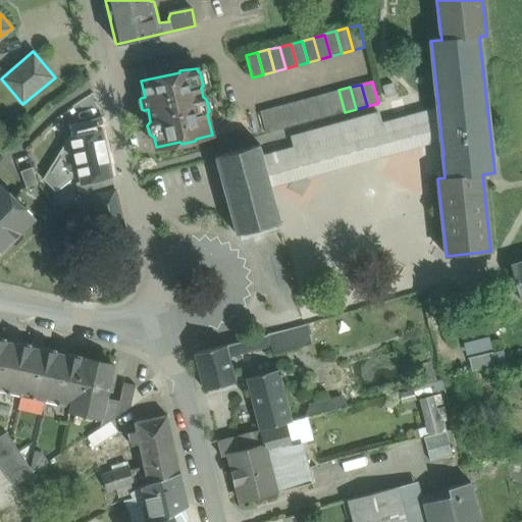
[(345,112),(338,90),(327,93),(333,115),(345,112)]
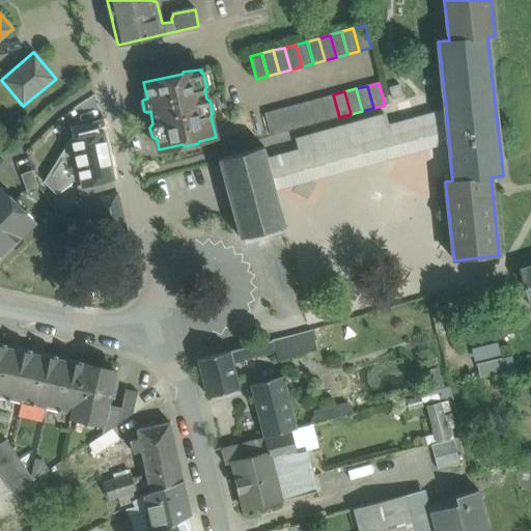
[(333,94),(322,98),(328,120),(339,117),(333,94)]
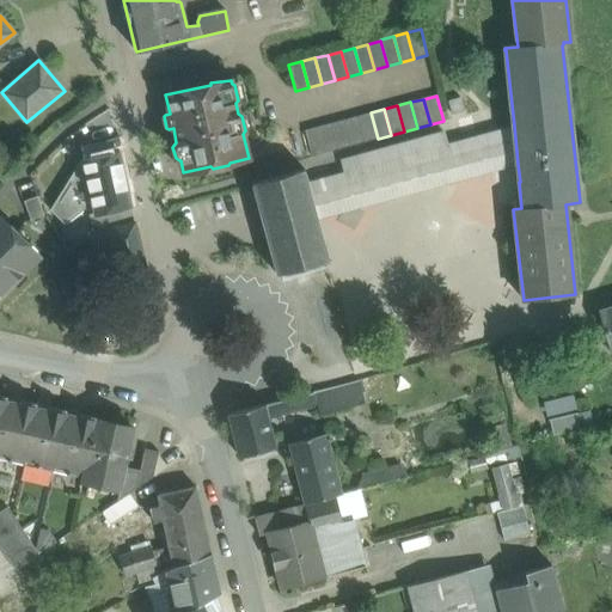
[(378,139),(371,112),(357,116),(365,142),(378,139)]
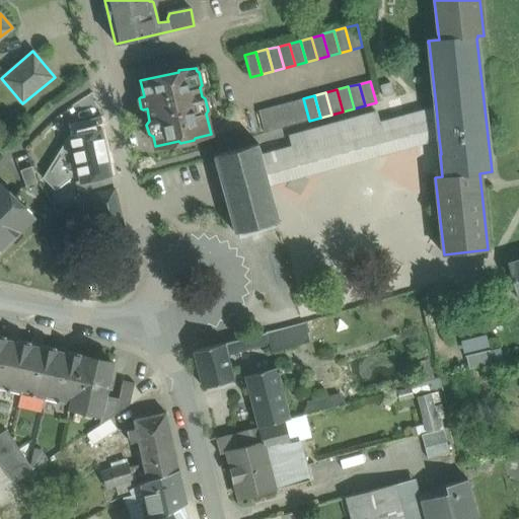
[(303,98),(292,101),(298,124),(309,121),(303,98)]
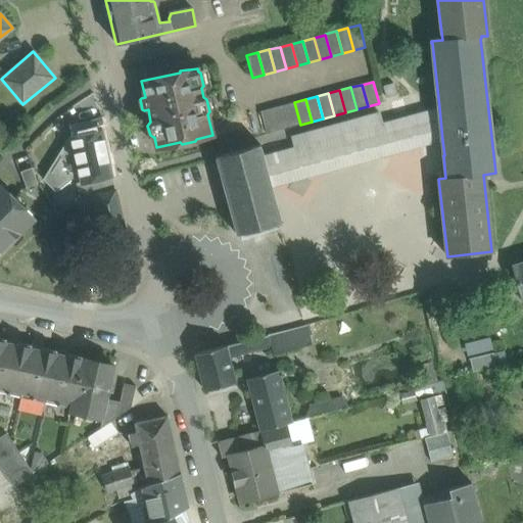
[(294,102),(283,105),(289,128),(300,125),(294,102)]
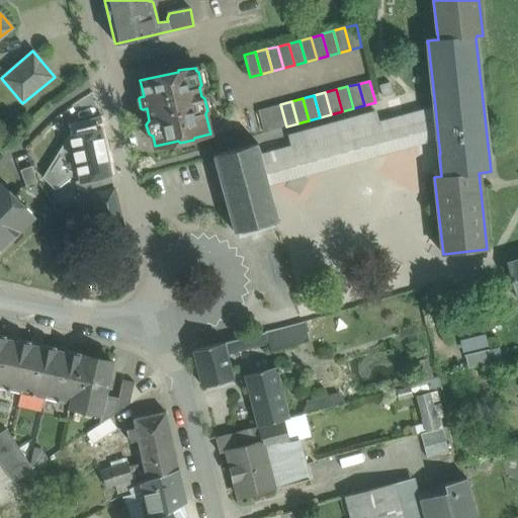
[(280,104),(269,107),(275,130),(286,126),(280,104)]
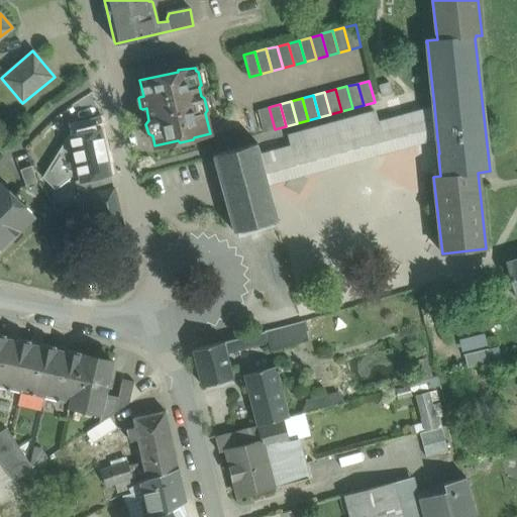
[(434,106),(291,145),(260,153),(268,185),(437,138),(434,106)]
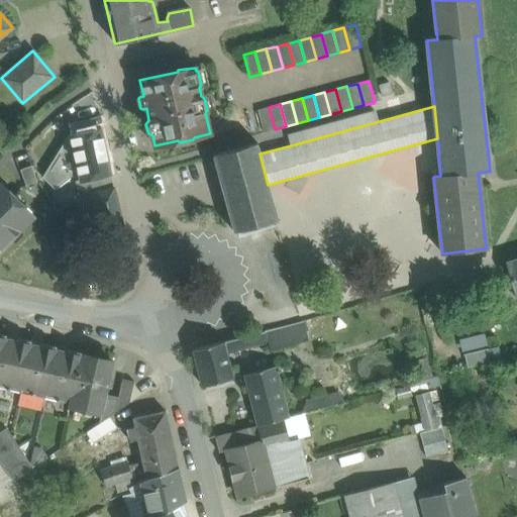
[(269,107),(257,110),(264,132),(275,129),(269,107)]
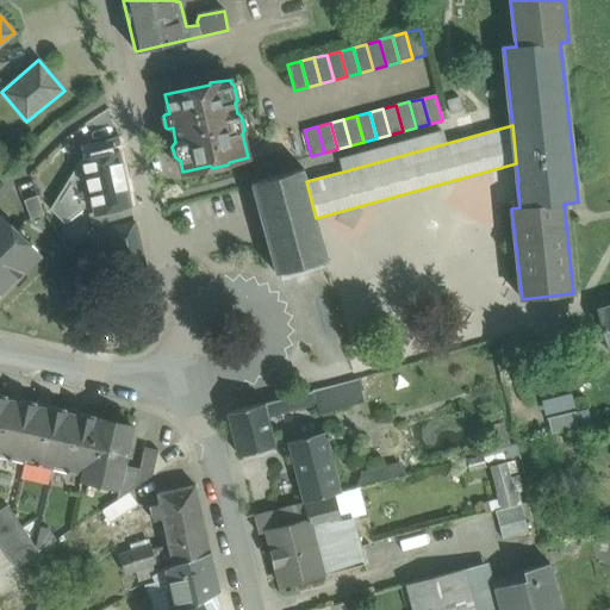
[(343,172),(444,144),(442,130),(340,159),(343,172)]
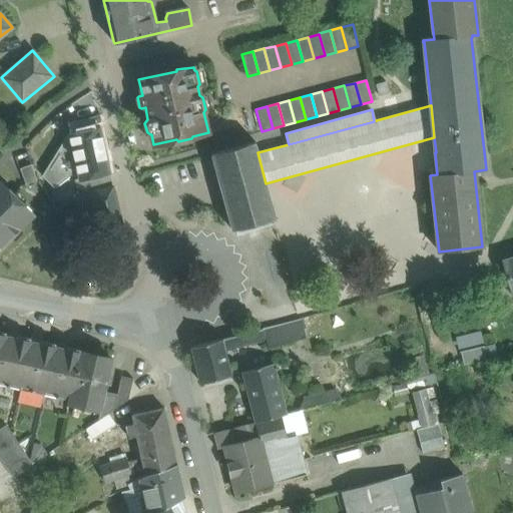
[(69,134),(43,175),(54,186),(77,168),(79,177),(90,175),(91,177),(110,172),(100,126),(94,127),(92,120),(74,125),(76,132),(69,134)]
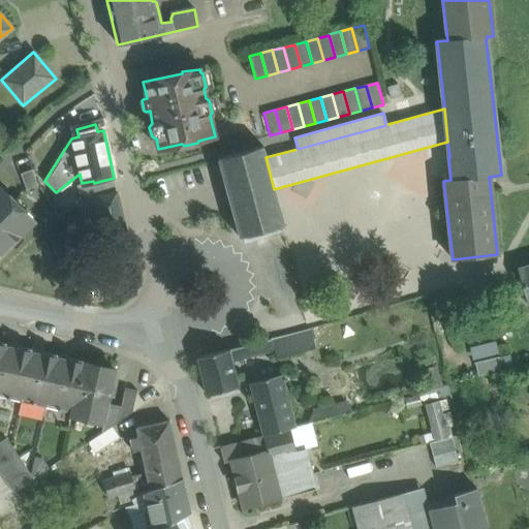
[(262,146),(218,158),(219,159),(240,237),(288,223),(284,211),(280,212),(274,189),(266,157),(262,148),(263,148),(262,146)]
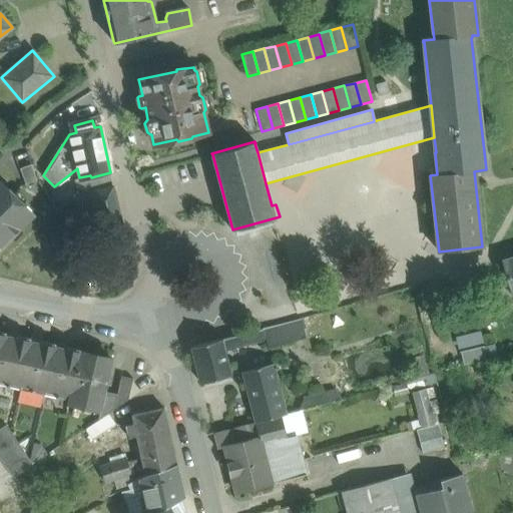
[(31,164),(20,169),(26,184),(37,180),(31,164)]
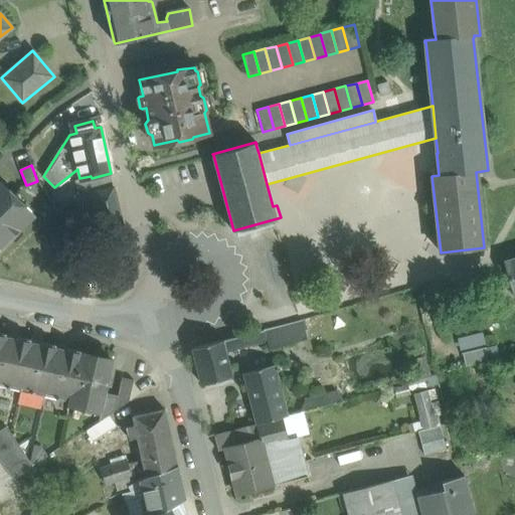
[(0,183),(0,247),(32,215),(0,183)]
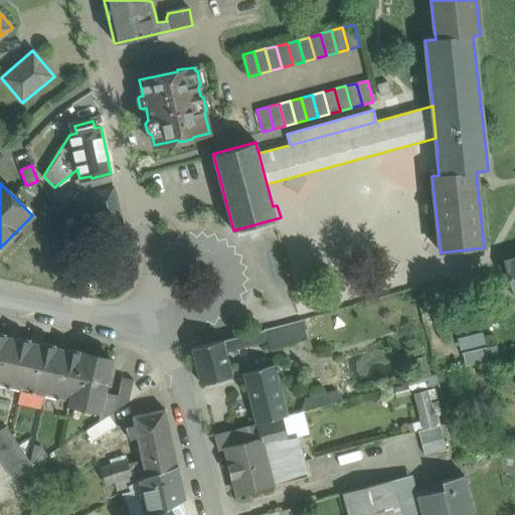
[(114,187),(94,193),(74,200),(79,218),(83,217),(87,233),(122,222),(114,187)]
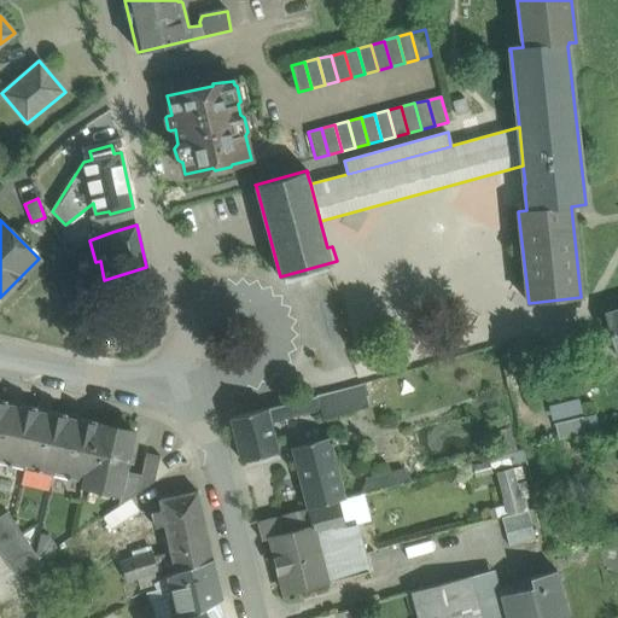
[(101,296),(87,273),(69,285),(80,301),(74,304),(79,310),(101,296)]
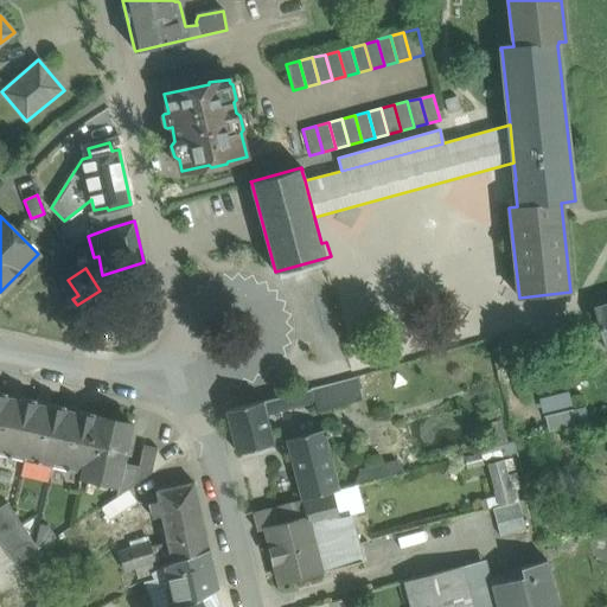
[(606,305),(594,308),(605,346),(606,345),(606,305)]
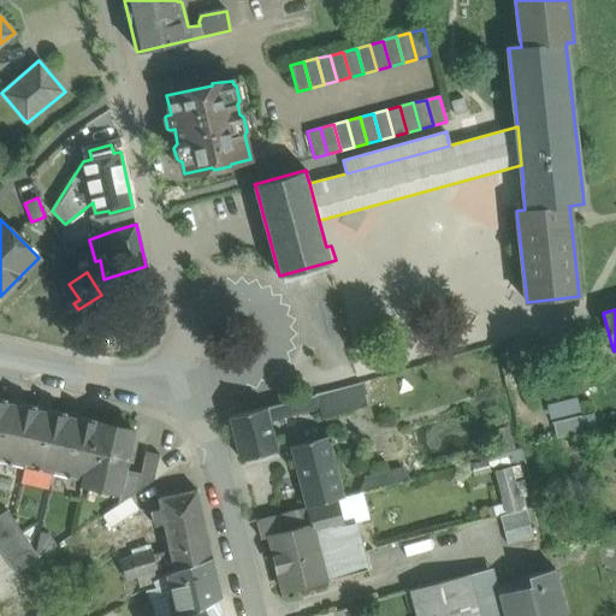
[(345,386),(315,395),(318,406),(319,406),(321,416),(351,409),(345,386)]
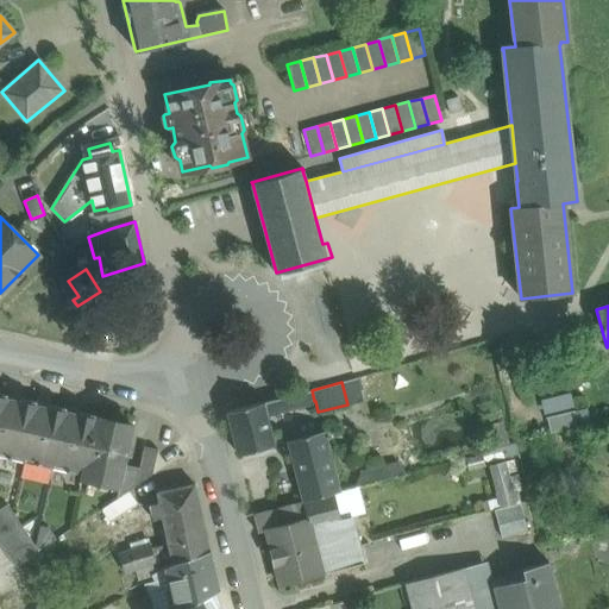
[(312,390),(263,402),(267,416),(303,407),(303,405),(314,401),(312,390)]
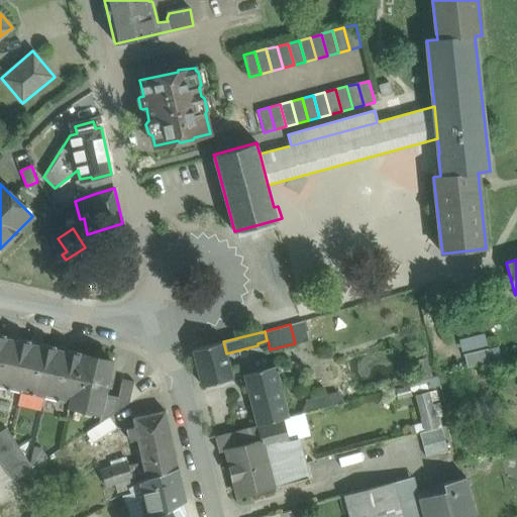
[(31,344),(6,339),(0,366),(0,385),(7,387),(6,389),(9,390),(9,388),(20,390),(31,344)]
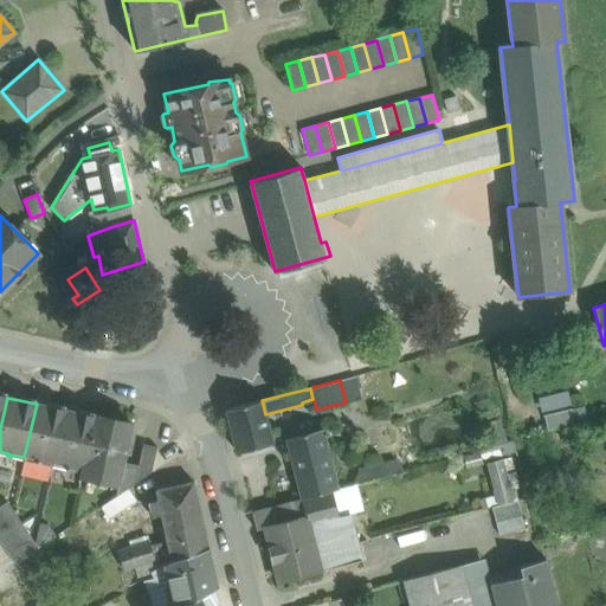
[(262,400),(226,410),(237,452),(272,443),(265,414),(262,400)]
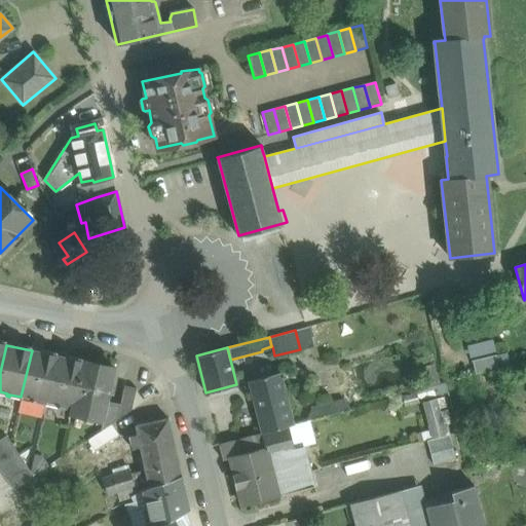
[(57,355),(32,350),(21,397),(32,400),(32,402),(35,402),(35,400),(46,403),(57,355)]
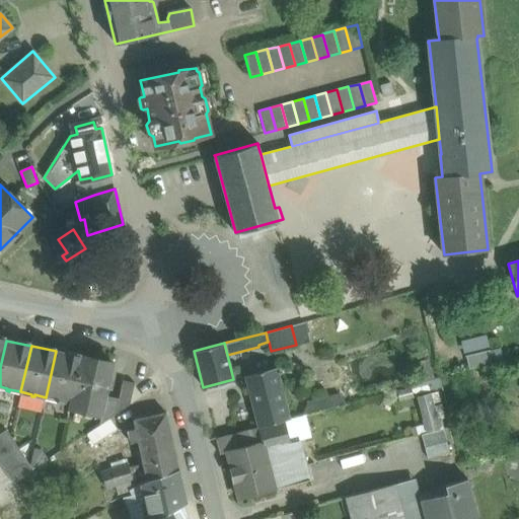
[(81,357),(56,351),(46,397),(57,399),(57,401),(59,402),(59,400),(70,402),(71,402),(81,357)]
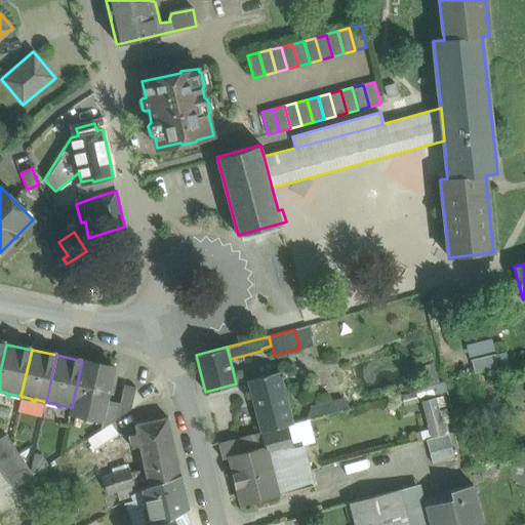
[(495,355),(471,361),(474,373),(498,368),(495,355)]
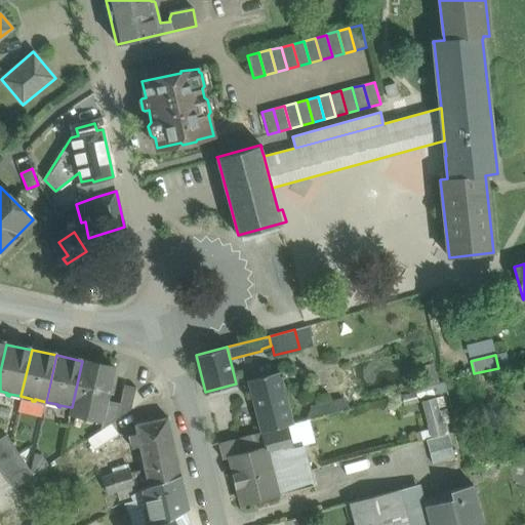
[(115,368),(82,361),(72,407),(71,407),(70,410),(98,416),(104,413),(105,412),(108,400),(115,368)]
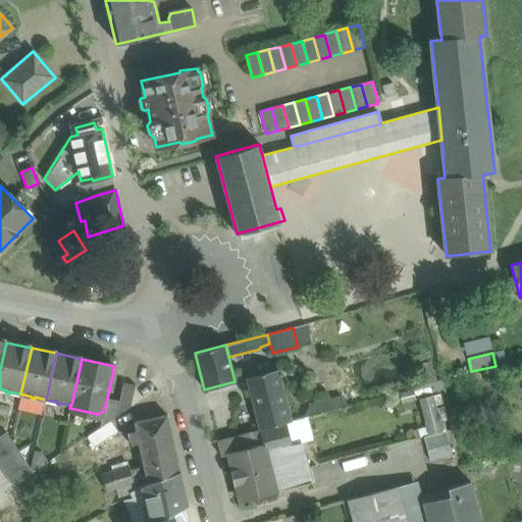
[(418,367),(423,385),(436,381),(431,364),(418,367)]
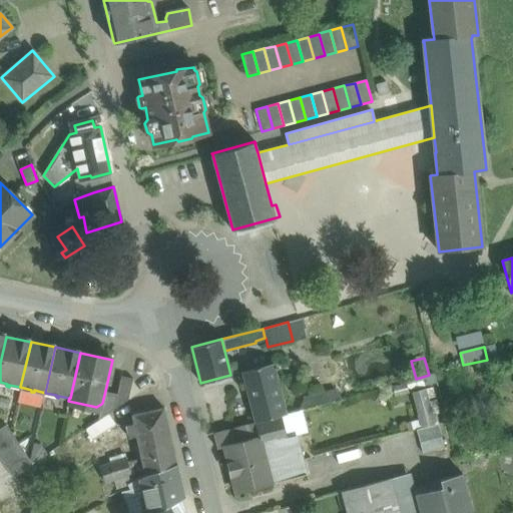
[(273,364),(242,372),(255,422),(257,422),(281,416),(287,414),(285,406),(273,364)]
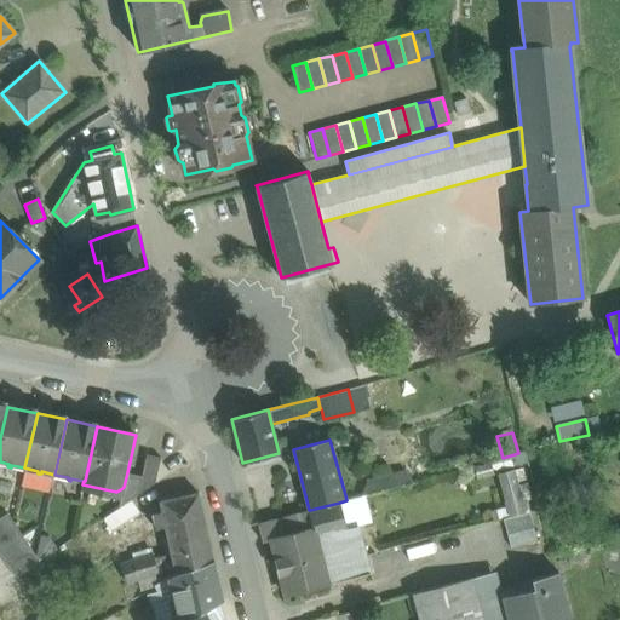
[(161,457),(147,454),(142,476),(137,497),(155,484),(161,457)]
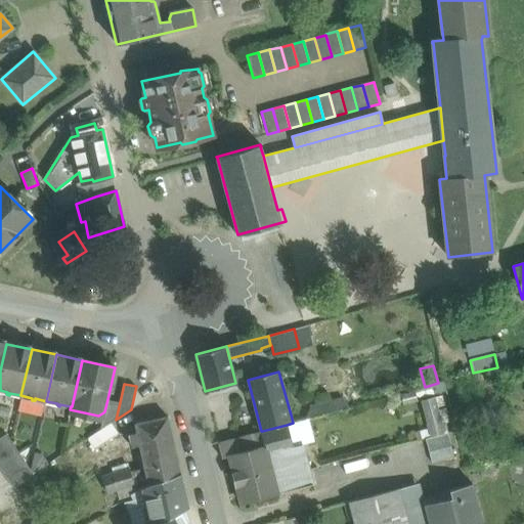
[(436,436),(447,433),(438,398),(428,401),(436,436)]
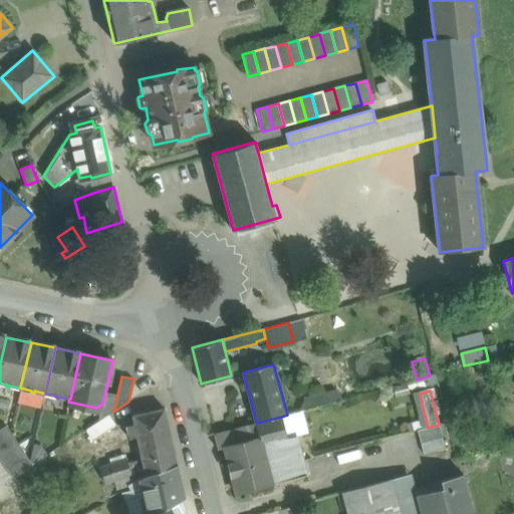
[(117,395),(105,392),(102,404),(101,405),(97,422),(109,414),(109,415),(113,412),(117,395)]
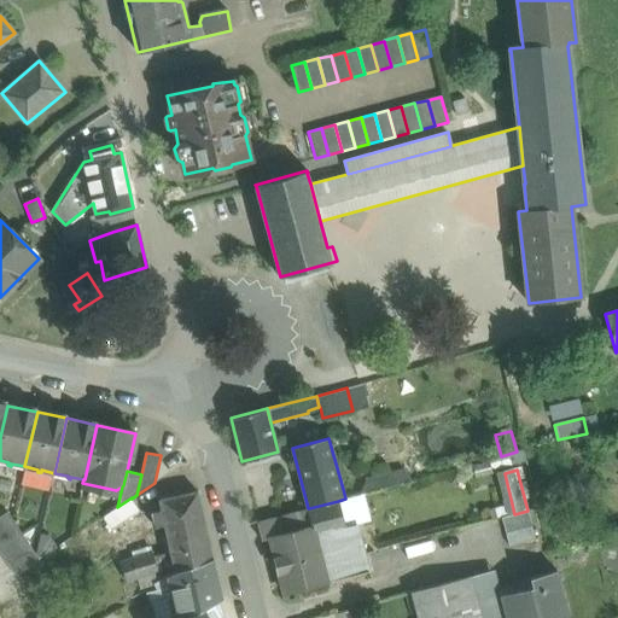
[(398,473),(343,489),(345,499),(365,494),(401,483),(398,473)]
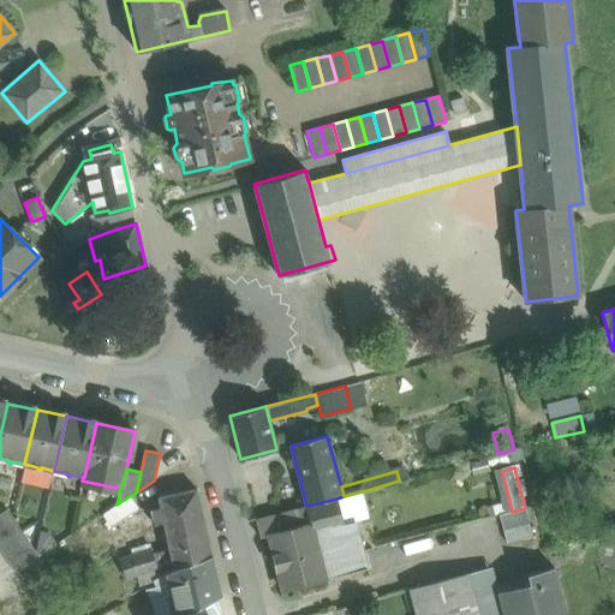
[(197,489),(159,497),(161,508),(151,511),(155,525),(165,523),(171,550),(153,554),(157,569),(156,569),(160,578),(174,569),(212,556),(197,489)]
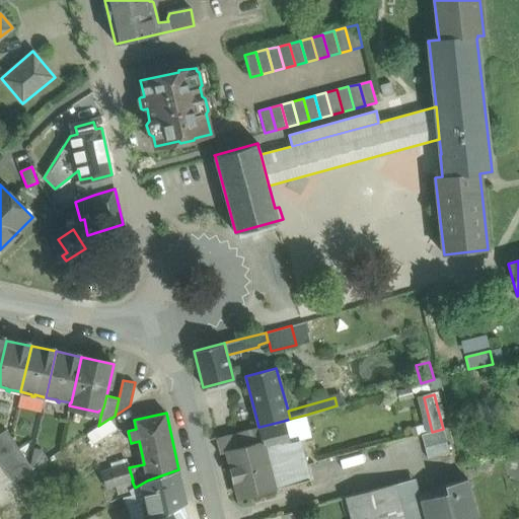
[(98,426),(87,434),(94,445),(118,430),(110,419),(110,418),(98,426)]
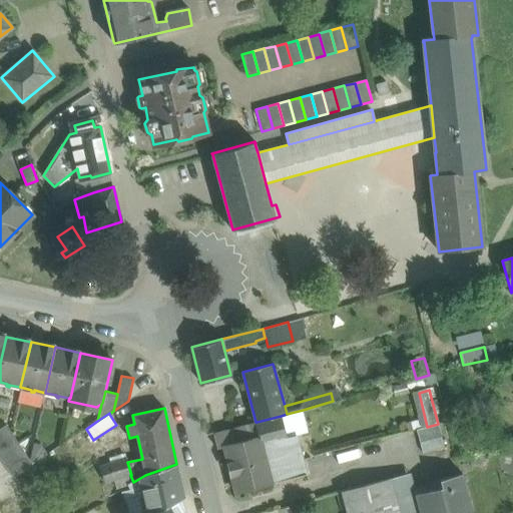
[(281,416),(257,422),(273,483),(306,475),(296,436),(294,436),(293,431),(286,433),(281,416)]
